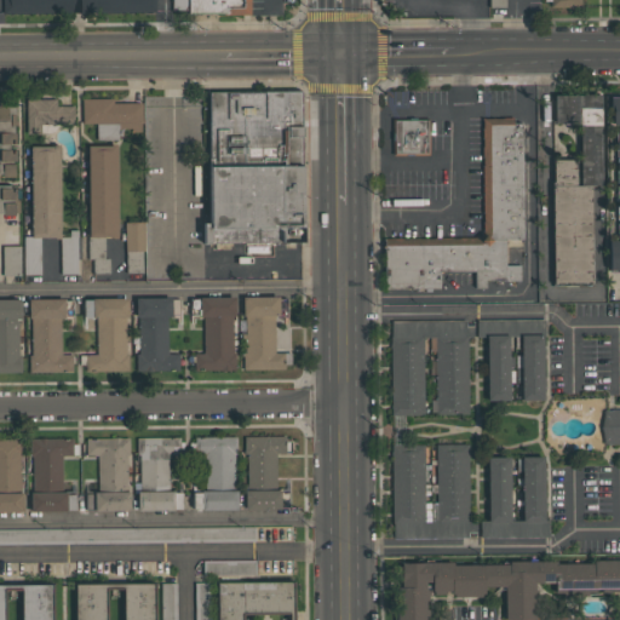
[(171,0),(172,13),(282,15),(282,0),(171,0)]
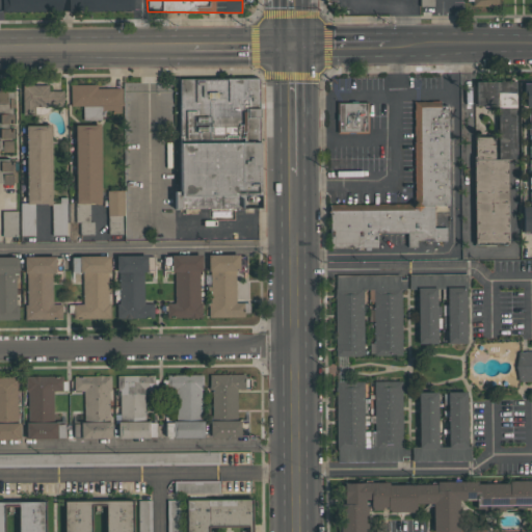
[(179,79),(180,191),(175,192),(175,209),(242,208),(242,195),(260,195),(259,141),(245,142),(245,131),(259,130),(258,78),(179,79)]
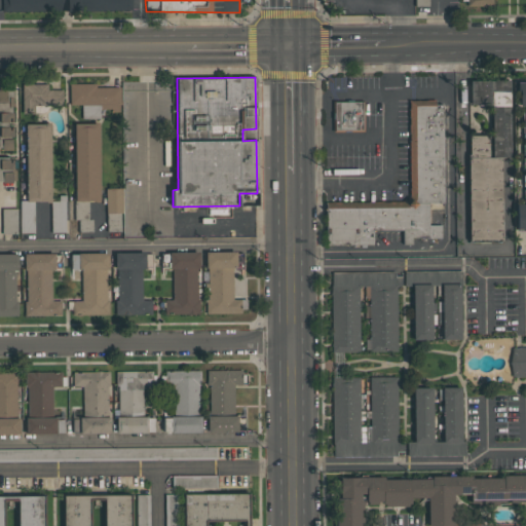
[(470,240),(509,240),(509,80),(470,80),(470,105),(492,105),(492,157),(489,157),(489,136),(468,136),(470,240)]
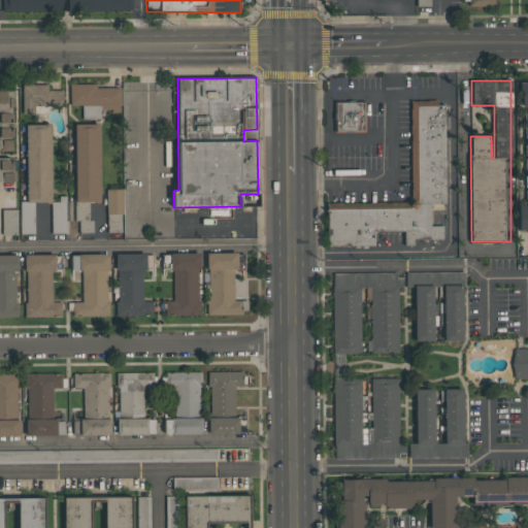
[(527,83),(520,83),(521,108),(524,108),(526,204),(518,205),(519,231),(527,230),(527,83)]
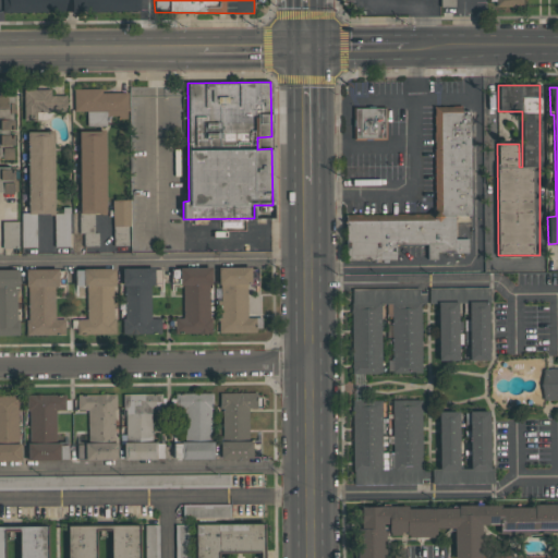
[(74,111),(87,111),(87,124),(106,125),(106,110),(129,110),(129,91),(74,91),(74,111)]
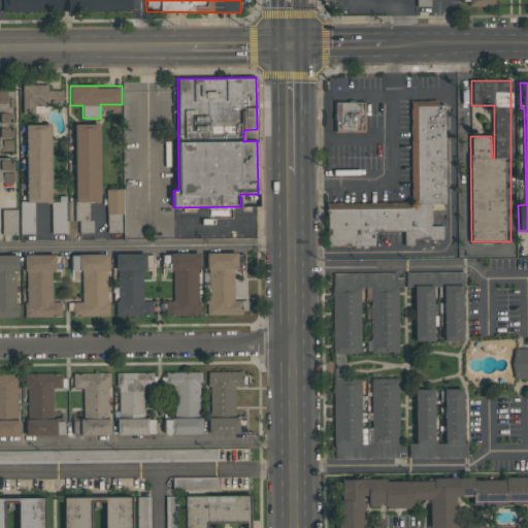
[(0,150),(12,150),(12,126),(13,126),(13,90),(0,90),(0,150)]
